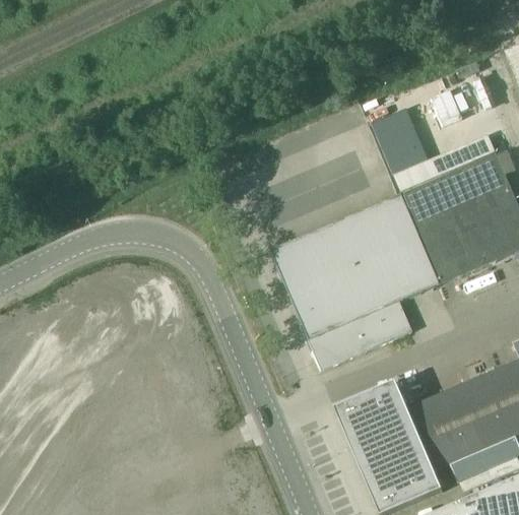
[(494,151),(268,249),(319,369),(410,329),(397,300),(518,247),(518,209),(516,202),(518,200),(518,187),(514,176),(506,179),(494,151)]
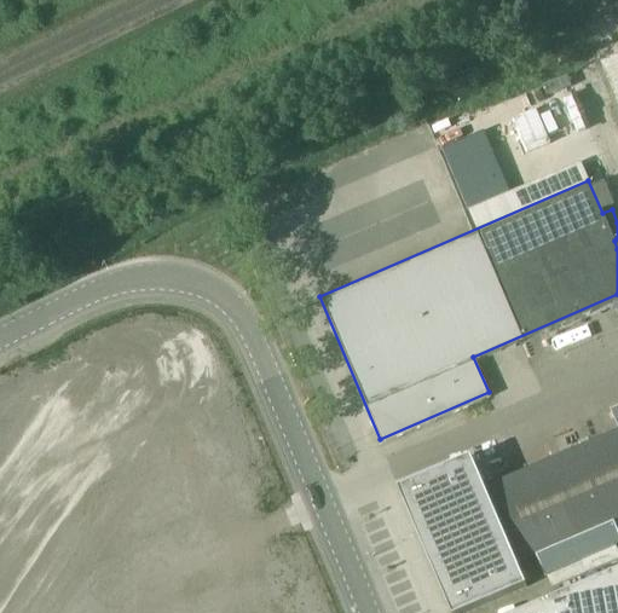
[(485,483),(484,484),(517,559),(517,560),(518,559),(536,551),(544,573),(617,541),(617,531),(612,519),(617,515),(617,403),(612,406),(617,420),(617,426),(560,451),(485,483)]
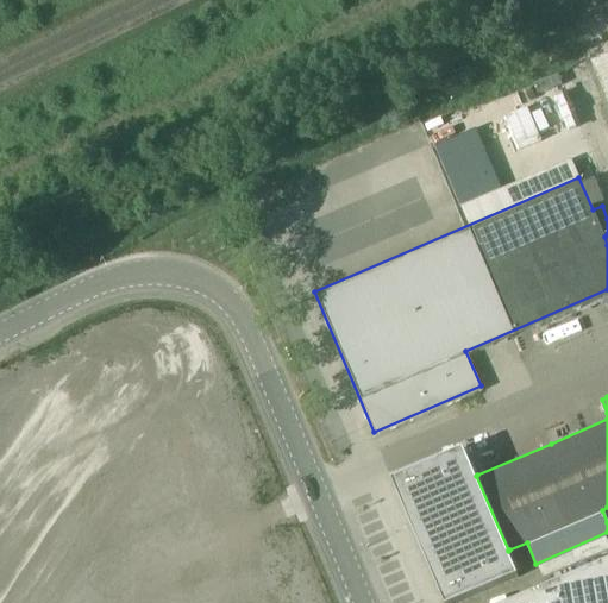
[(463,445),(392,476),(445,602),(518,572),(508,551),(476,476),(463,445)]
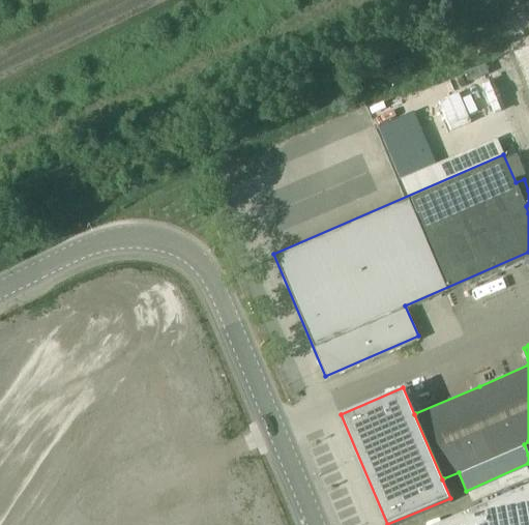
[(486,509),(446,524),(528,524),(528,470),(478,493),(486,509)]
